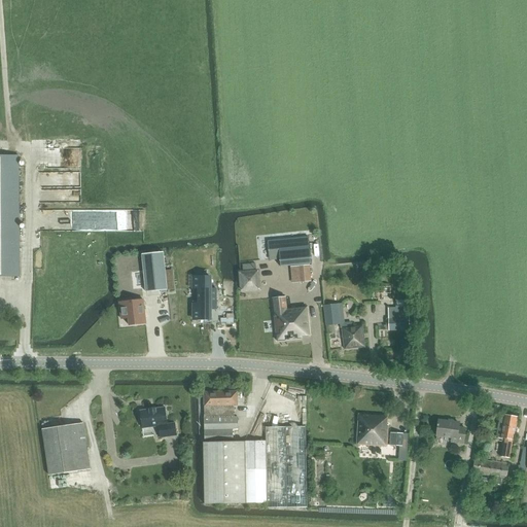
[(19,155),(0,155),(0,276),(20,277),(19,155)]
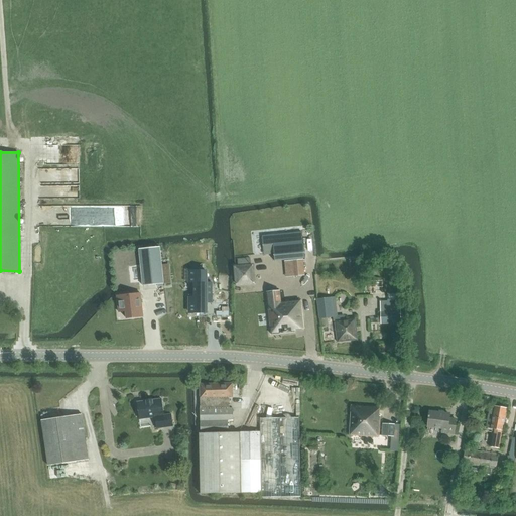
[(81,176),(81,163),(53,162),(52,175),(81,176)]
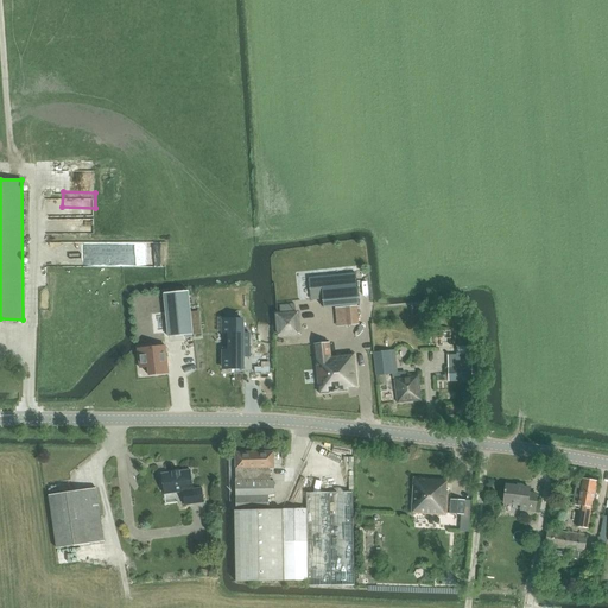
[(323,308),(360,305),(356,279),(321,283),(323,308)]
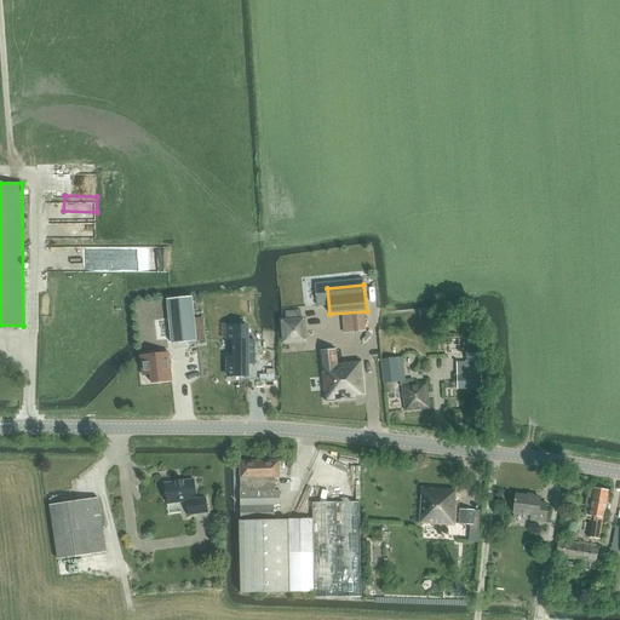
[(193,297),(167,299),(172,344),(196,342),(193,297)]
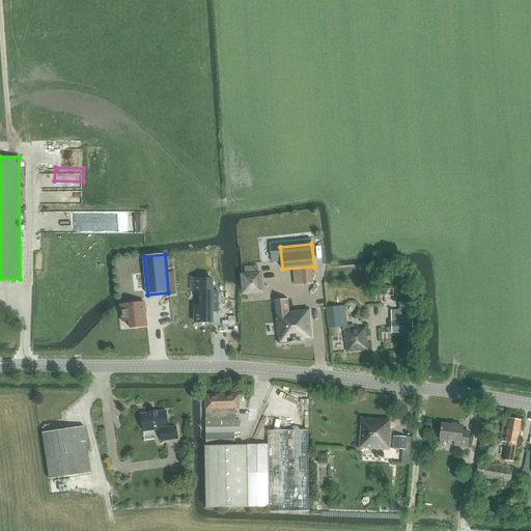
[(301,286),(313,285),(312,268),(300,269),(301,286)]
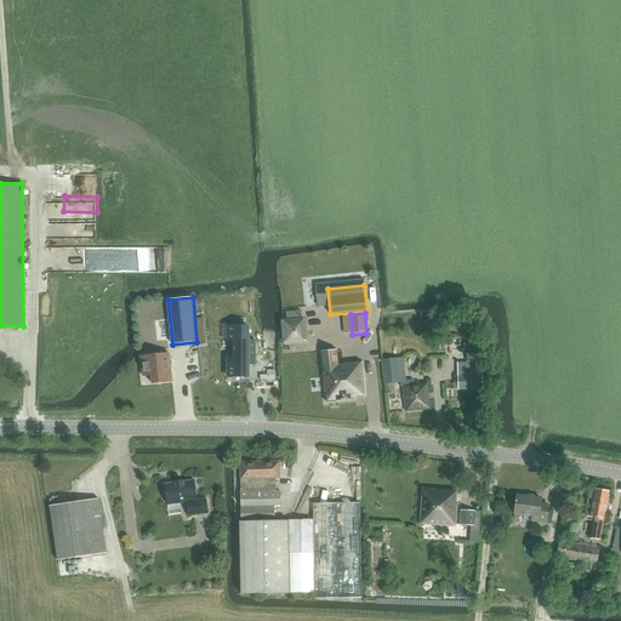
[(248,377),(248,365),(248,358),(255,358),(255,341),(248,341),(248,326),(228,326),(228,341),(234,341),(234,348),(233,348),(233,351),(234,351),(234,358),(228,358),(228,377),(248,377)]
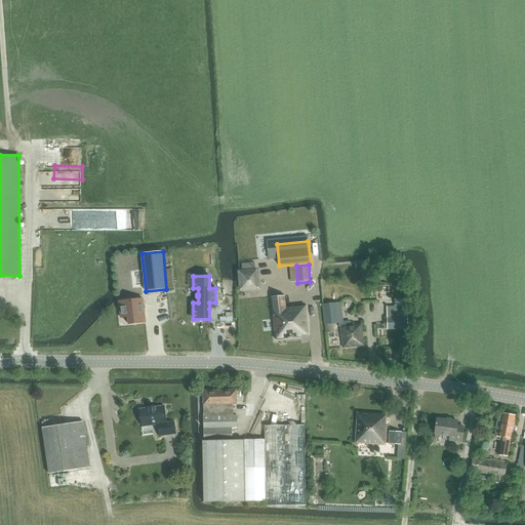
[(271,297),(275,341),(301,338),(300,335),(309,334),(306,306),(286,308),(285,296),(271,297)]
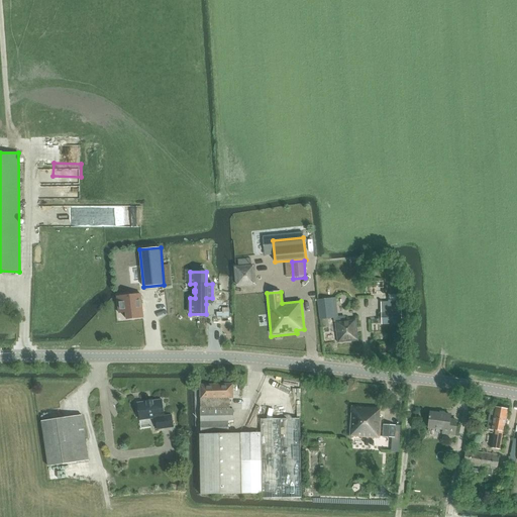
[(119,303),(118,303),(118,304),(119,312),(119,313),(126,312),(127,319),(143,317),(140,295),(139,295),(126,296),(125,296),(119,297),(119,303)]
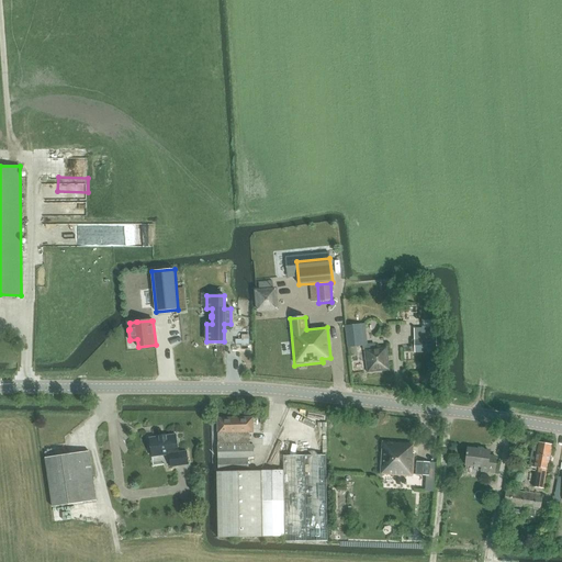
[(361,324),(346,326),(348,348),(363,346),(361,324)]
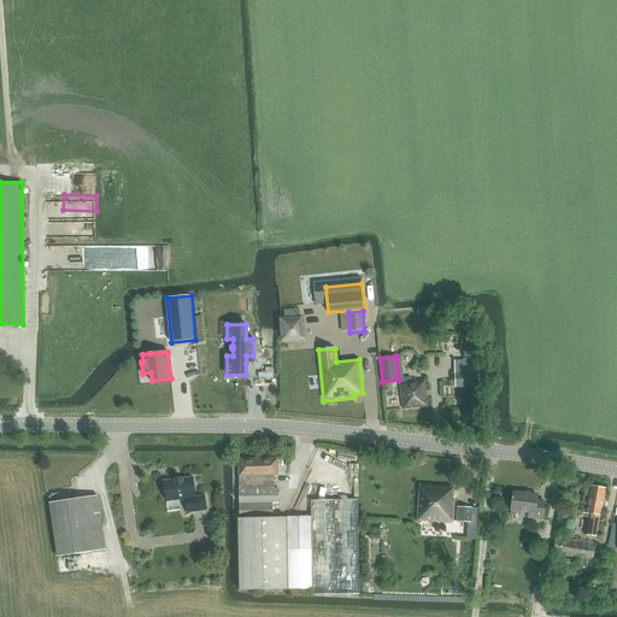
[(464,360),(454,360),(456,388),(480,387),(480,360),(464,360)]
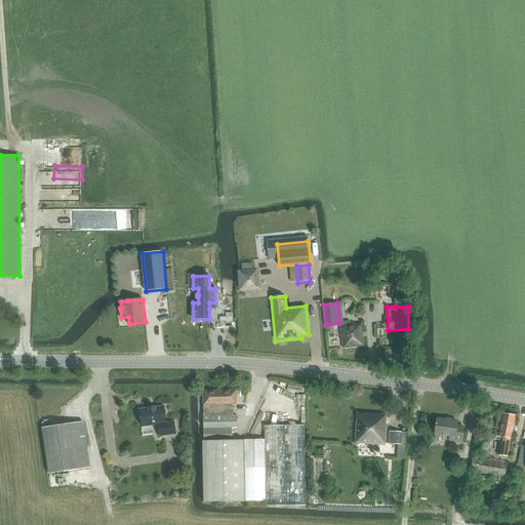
[(342,349),(364,347),(361,325),(340,327),(342,349)]
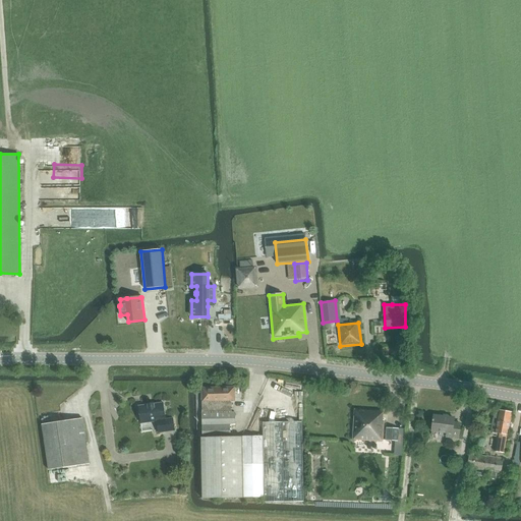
[(234,388),(200,388),(201,439),(230,437),(230,425),(235,425),(235,413),(232,413),(232,402),(235,402),(234,388)]
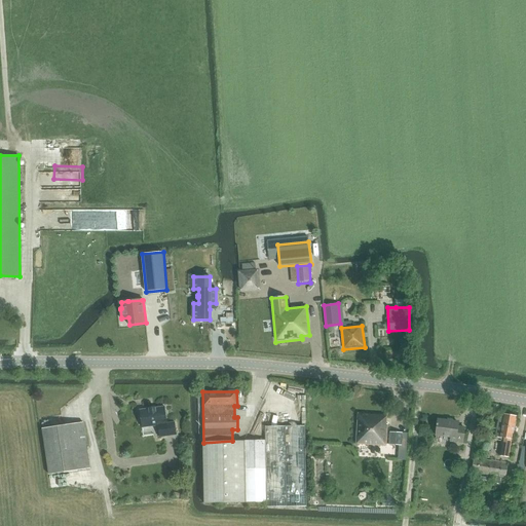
[(162,437),(178,434),(175,421),(168,423),(164,407),(155,409),(155,408),(149,410),(140,412),(144,429),(159,425),(162,437)]
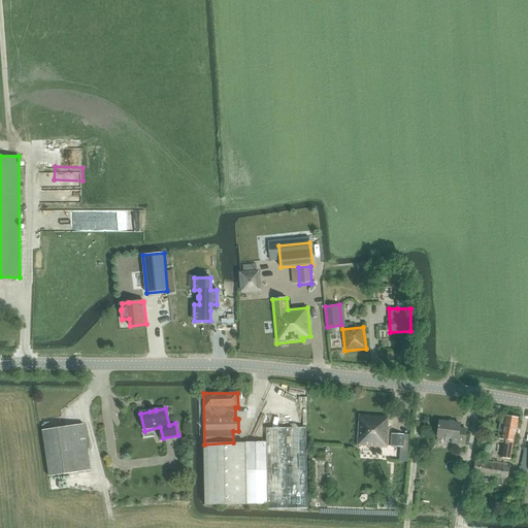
[(358,447),(388,449),(389,427),(388,427),(388,417),(360,416),(358,447)]
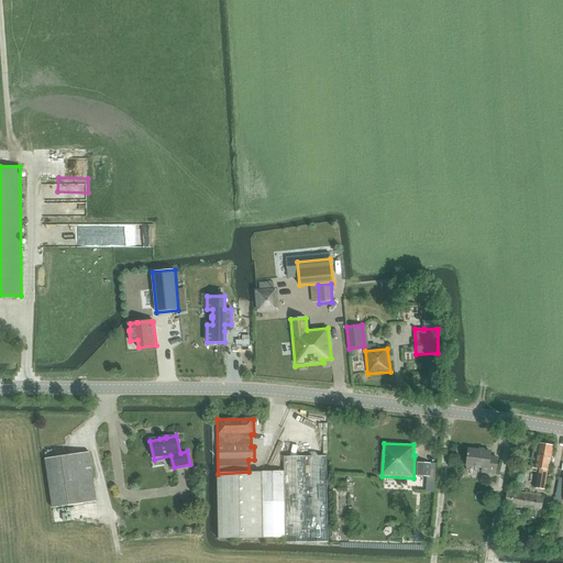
[(532,456),(530,467),(538,468),(534,488),(545,489),(553,446),(538,443),(538,445),(536,448),(534,449),(533,451),(532,453),(532,456)]
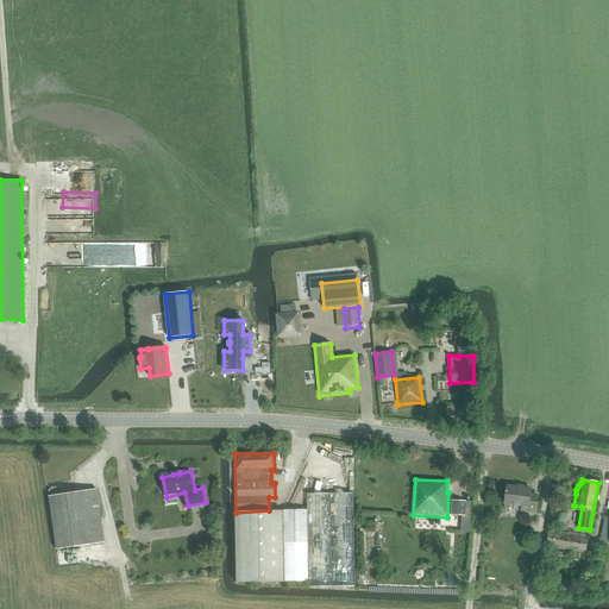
[(521,512),(535,514),(538,495),(529,494),(531,488),(508,485),(504,504),(521,507),(521,512)]
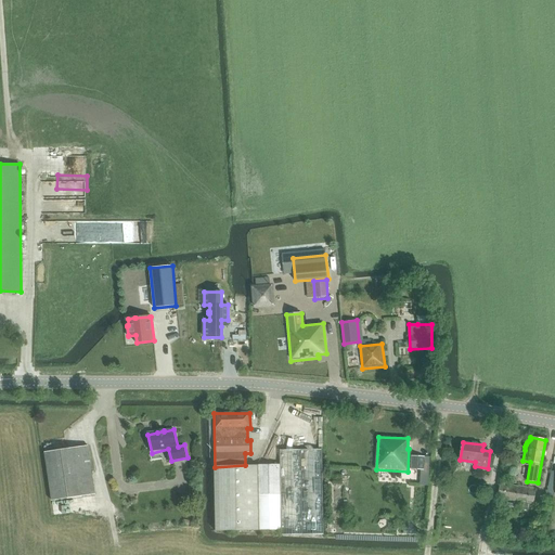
[(94,494),(88,446),(44,452),(52,501),(94,494)]
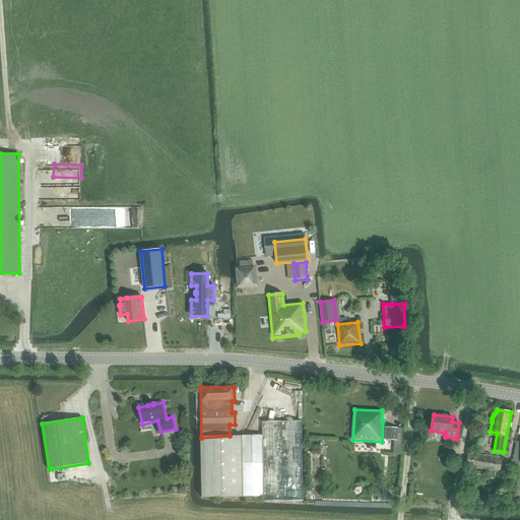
[(230,436),(201,438),(202,498),(243,497),(264,497),(264,502),(303,501),(302,420),(262,421),(262,435),(236,436),(230,436)]
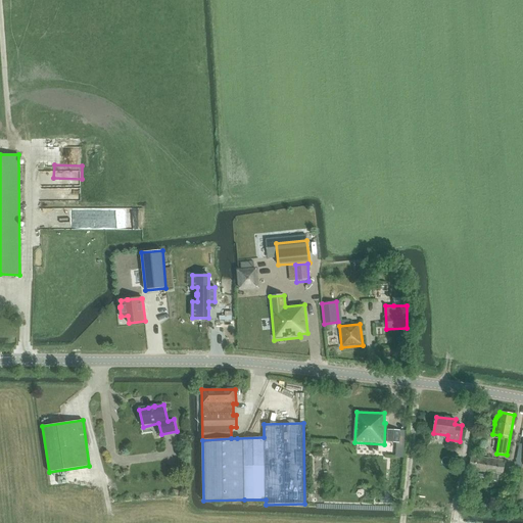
[(387,441),(405,442),(406,430),(388,430),(387,441)]
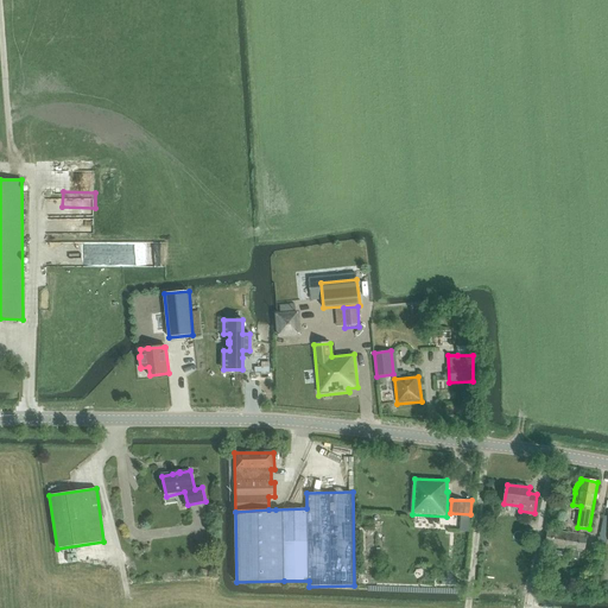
[(545,545),(571,550),(584,552),(584,551),(587,537),(548,530),(545,545)]
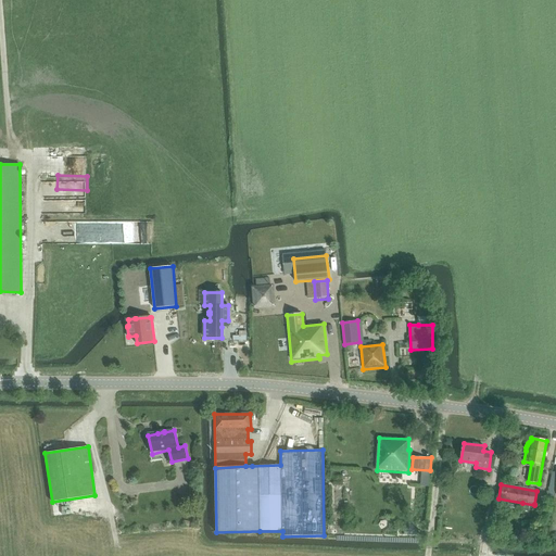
[(534,504),(534,505),(522,503),(521,510),(533,513),(535,504),(534,504)]
